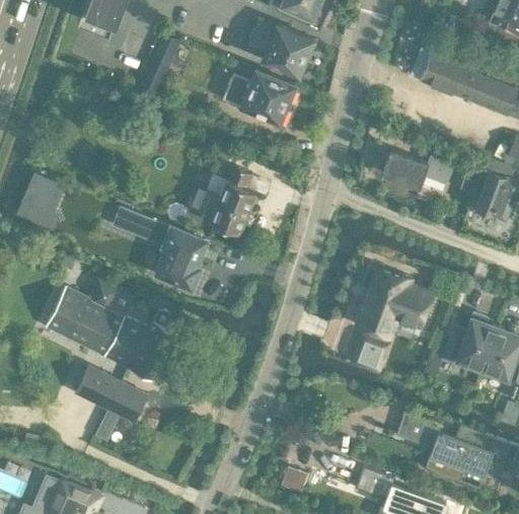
[(85,0),(78,20),(109,32),(114,22),(116,23),(124,0),(85,0)]
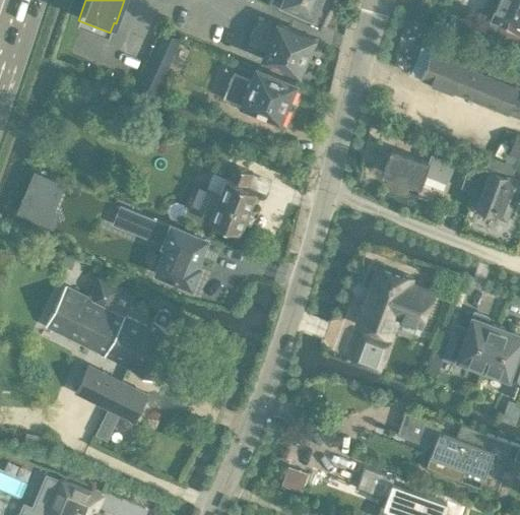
[(318,29),(330,0),(270,0),(268,7),(318,29)]
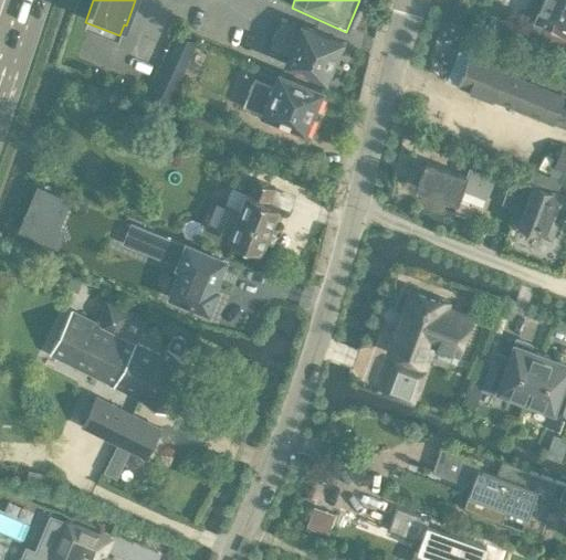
[(565,0),(544,0),(534,24),(565,38),(565,44),(563,54),(565,55),(565,0)]
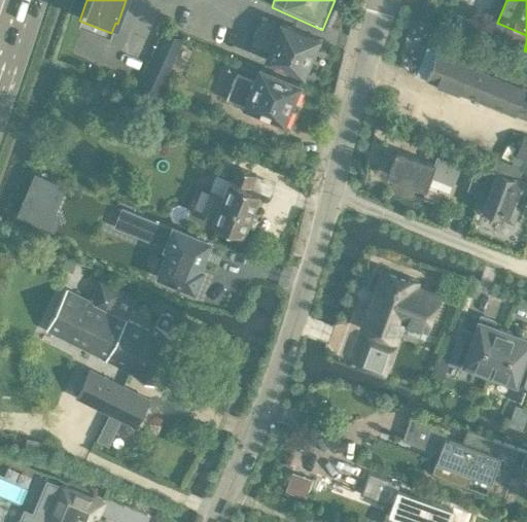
[(255,37),(309,59),(312,51),(315,54),(319,42),(281,27),(278,32),(260,25),(255,37)]
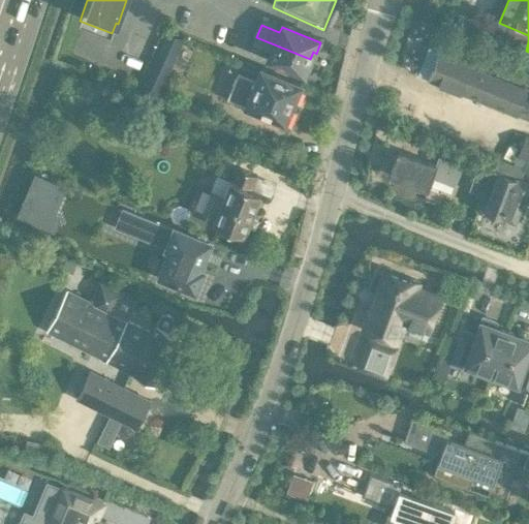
[(184,44),(167,36),(158,57),(175,64),(184,44)]
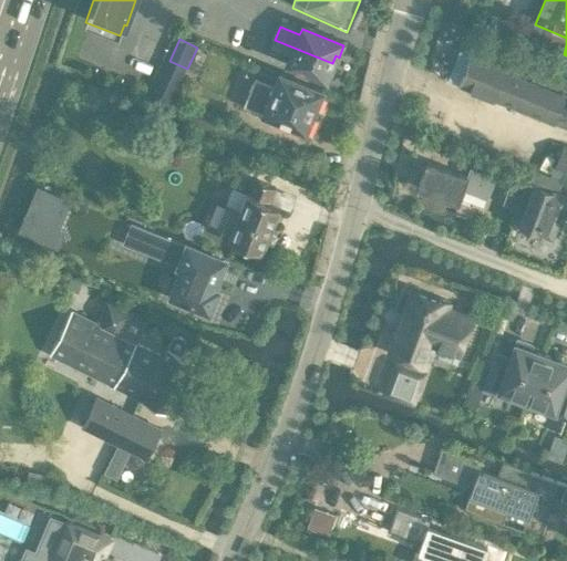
[(332,63),(275,40),(269,53),(289,61),(287,68),(328,84),(332,72),(329,71),(332,63)]
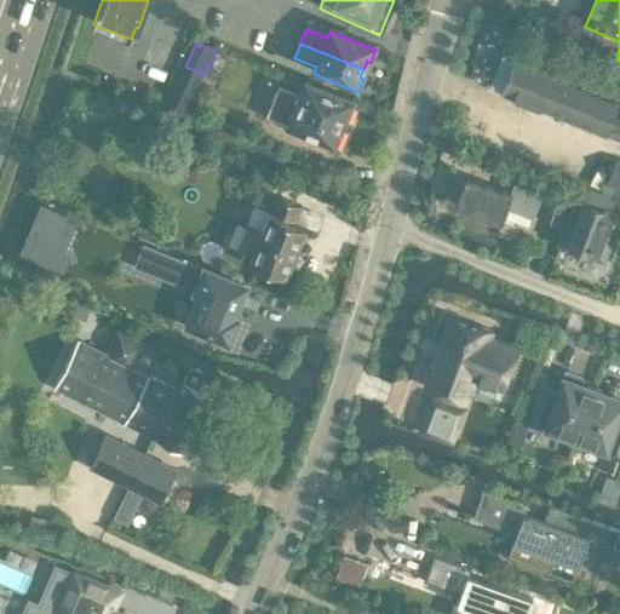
[(575,76),(546,64),(543,74),(504,58),(489,92),(619,144),(619,79),(590,67),(580,92),(570,89),(575,76)]
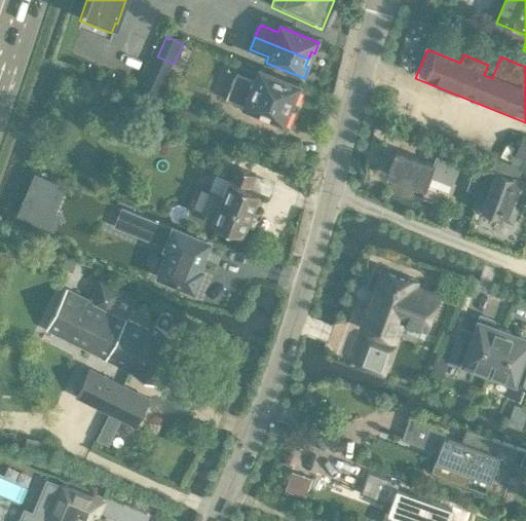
[(236,75),(230,89),(250,98),(245,109),(282,124),(278,128),(285,132),(294,109),(291,107),(299,87),(261,71),(256,83),(236,75)]
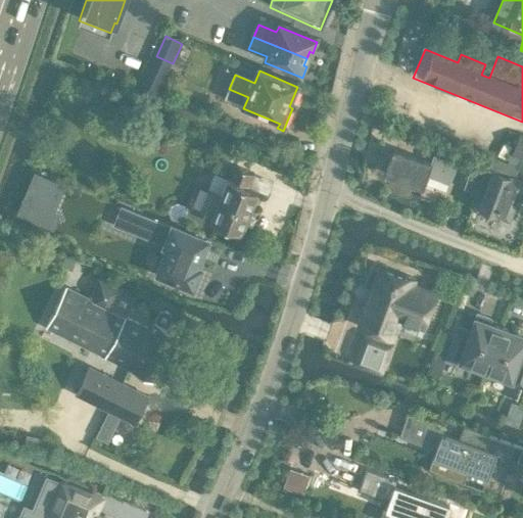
[(164,82),(148,74),(140,92),(156,100),(164,82)]
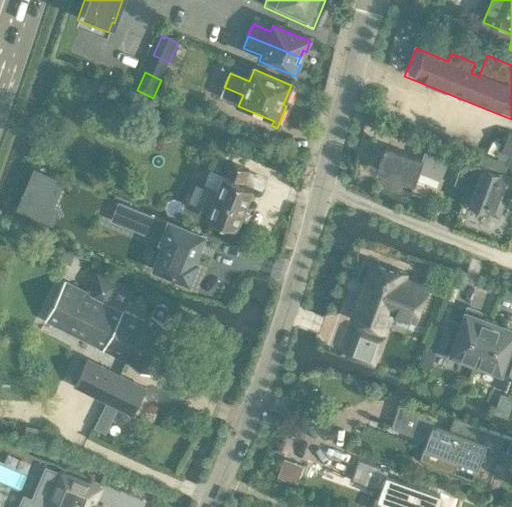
[(511,137),(508,136),(501,154),(511,158),(511,137)]
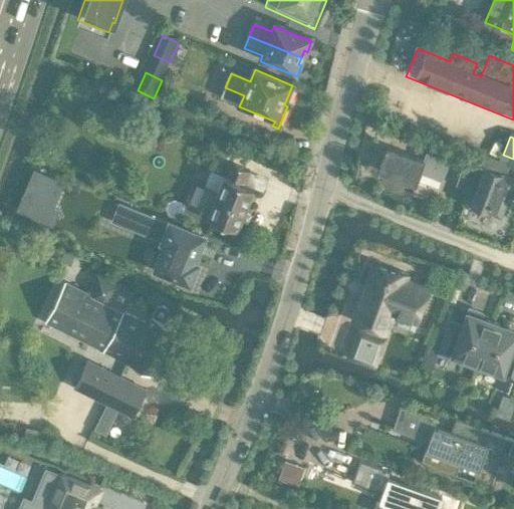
[(224,160),(230,148),(216,142),(215,142),(210,154),(224,160)]
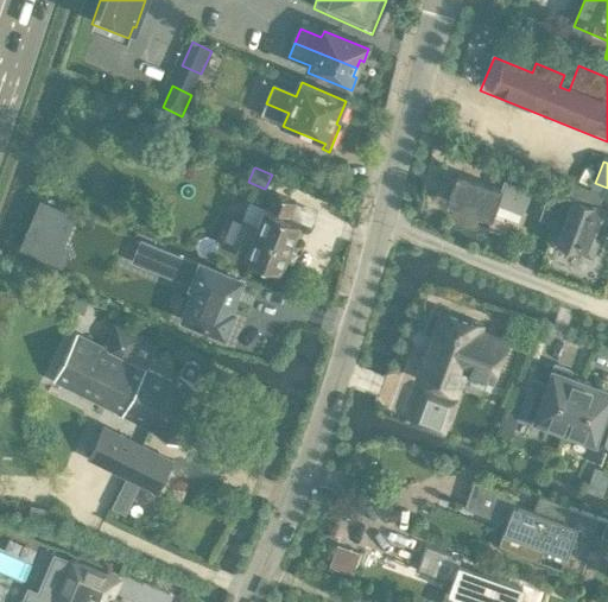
[(531,194),(504,183),(500,194),(457,177),(447,206),(492,222),(496,208),(523,217),(531,194)]
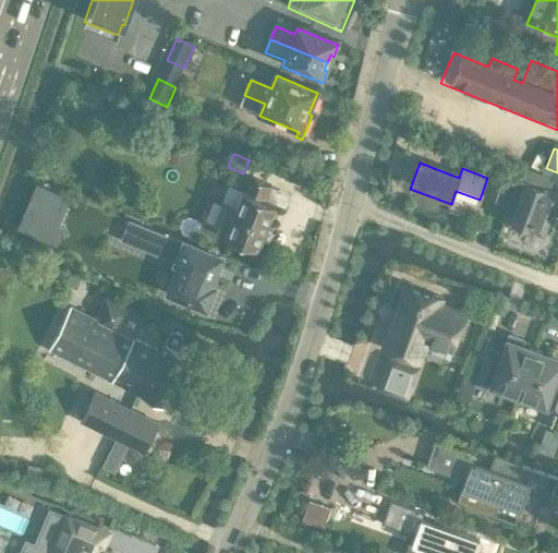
[(552,182),(541,178),(540,178),(536,177),(525,172),(520,185),(524,188),(510,226),(514,227),(512,230),(524,235),(525,231),(542,237),(550,215),(557,217),(557,199),(547,194),(552,182)]
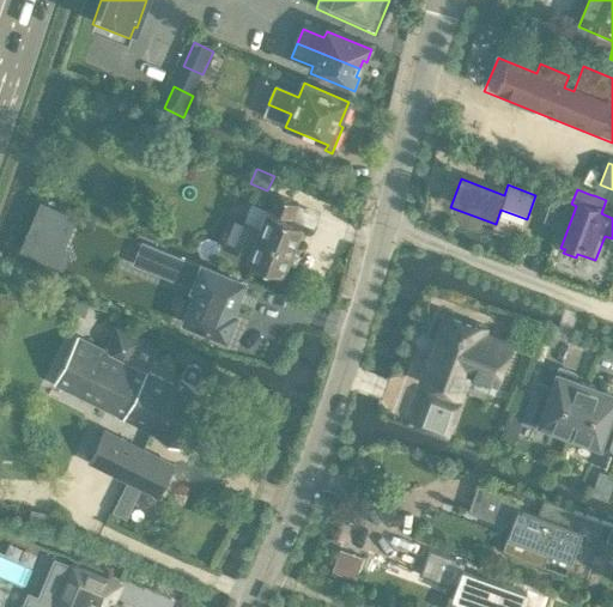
[(283,277),(303,228),(291,223),(298,207),(273,198),(259,234),(243,228),(234,250),(249,256),(248,261),(283,277)]
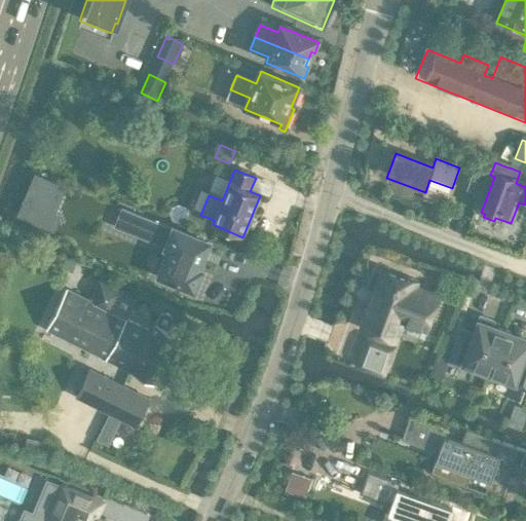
[(474,173),(466,193),(479,197),(486,177),(474,173)]
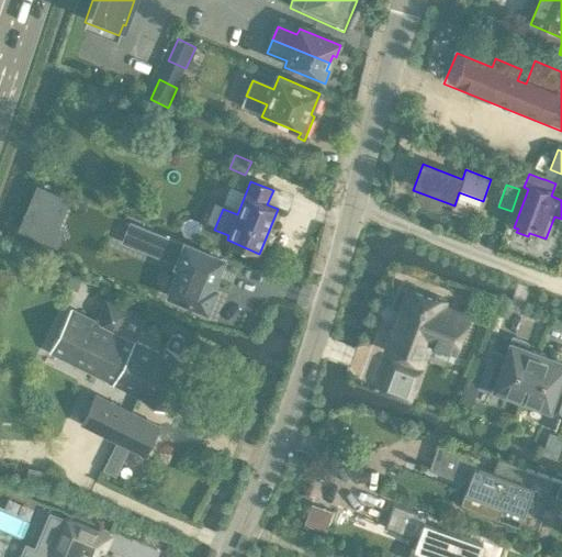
[(145,233),(137,252),(181,269),(178,278),(177,277),(176,279),(177,279),(170,297),(169,296),(168,298),(188,305),(188,308),(191,309),(191,307),(209,313),(209,312),(208,311),(214,294),(216,294),(216,293),(211,291),(214,283),(216,283),(216,282),(215,281),(222,264),(223,265),(224,263),(145,231),(145,233)]
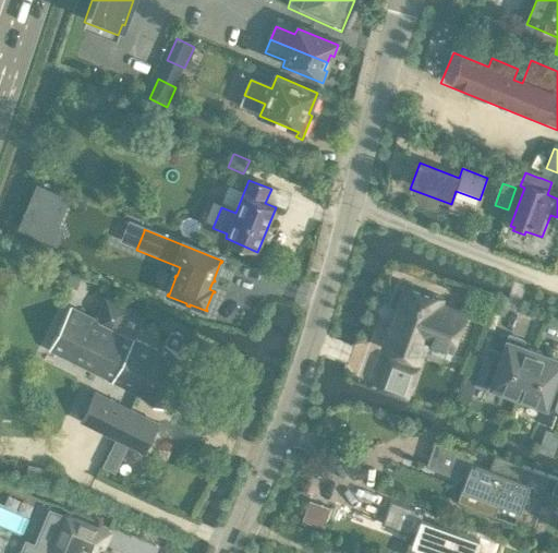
[(452,358),(468,315),(444,307),(445,302),(403,287),(380,349),(399,356),(397,363),(388,360),(376,393),(407,405),(419,372),(408,368),(411,361),(422,364),(427,348),(452,358)]
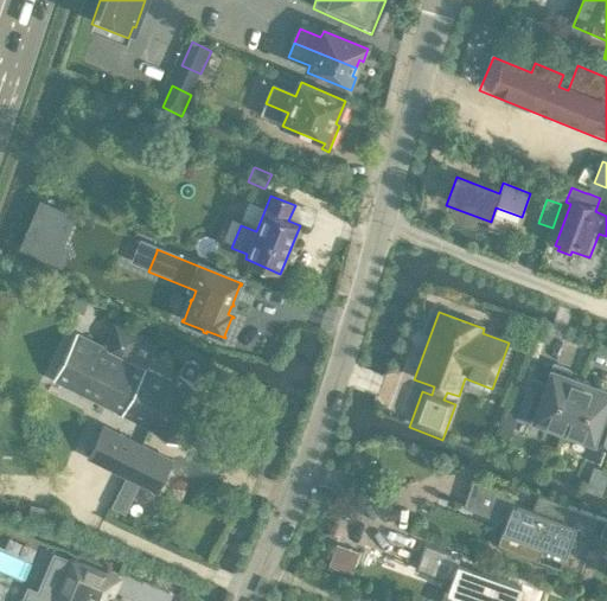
[(122,416),(151,430),(174,387),(145,372),(157,349),(139,340),(139,341),(116,330),(108,346),(109,355),(76,338),(53,383),(122,416)]
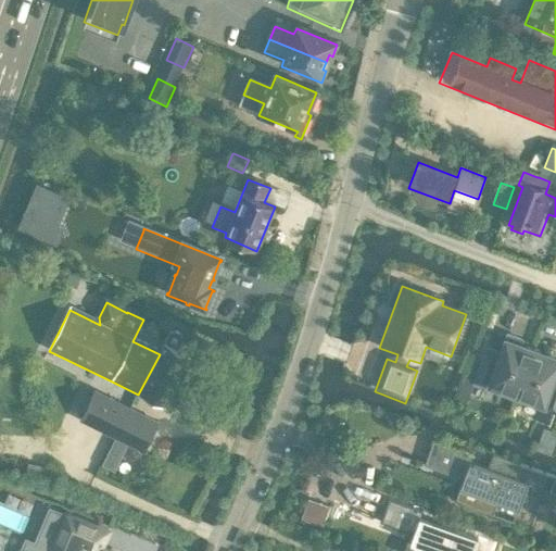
[(160,354),(138,395),(166,409),(191,360),(177,352),(182,342),(180,337),(174,334),(168,336),(160,354)]
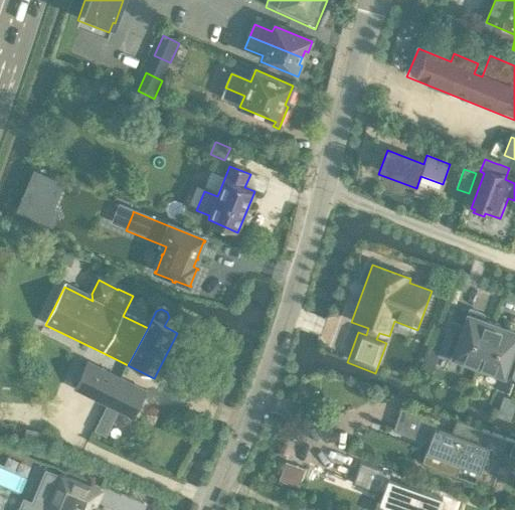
[(467,319),(462,334),(450,329),(440,357),(470,368),(471,366),(478,369),(494,326),(487,323),(486,324),(482,322),(484,318),(470,313),(467,319)]
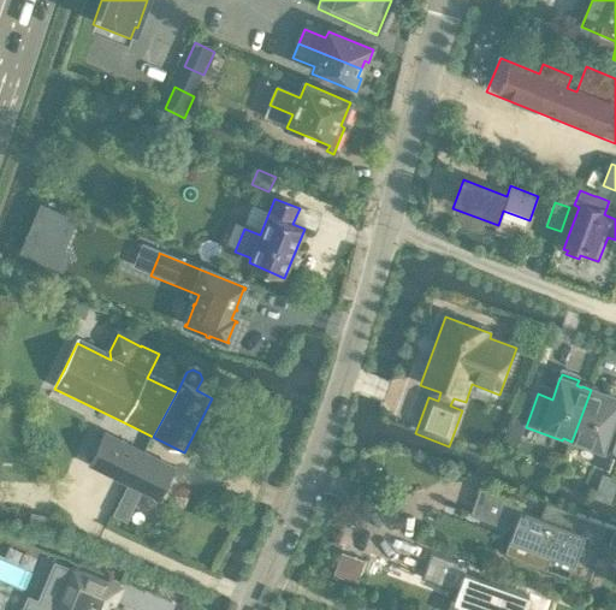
[(581,444),(580,446),(615,461),(615,459),(615,422),(614,422),(615,414),(615,400),(599,394),(599,392),(591,390),(572,442),(581,444)]
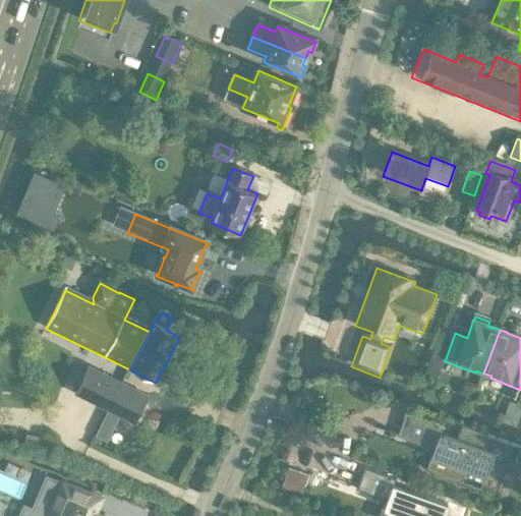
[(437,384),(442,369),(431,366),(426,381),(437,384)]
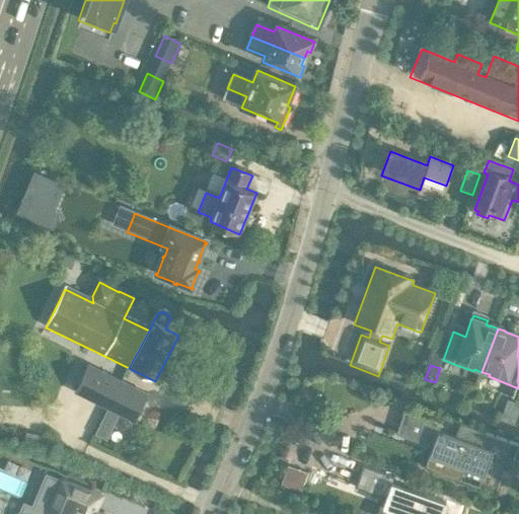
[(75,394),(107,410),(121,383),(89,369),(75,394)]
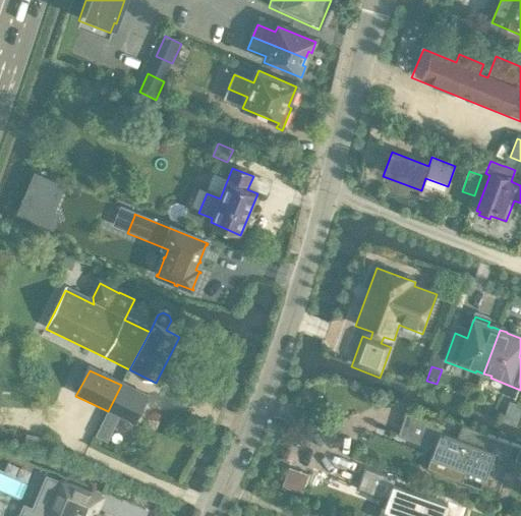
[(108,411),(134,424),(149,398),(121,385),(108,411)]
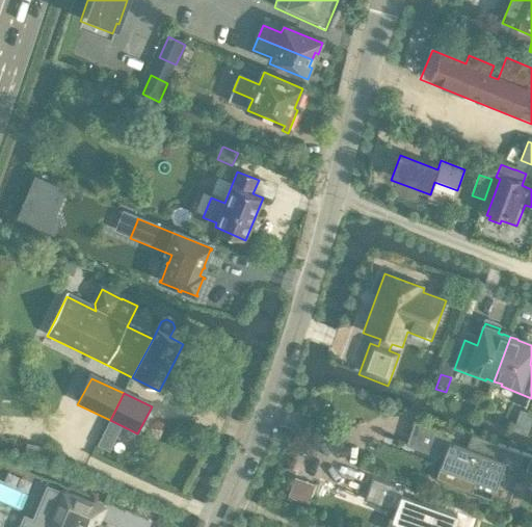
[(531,423),(519,418),(513,435),(527,439),(531,423)]
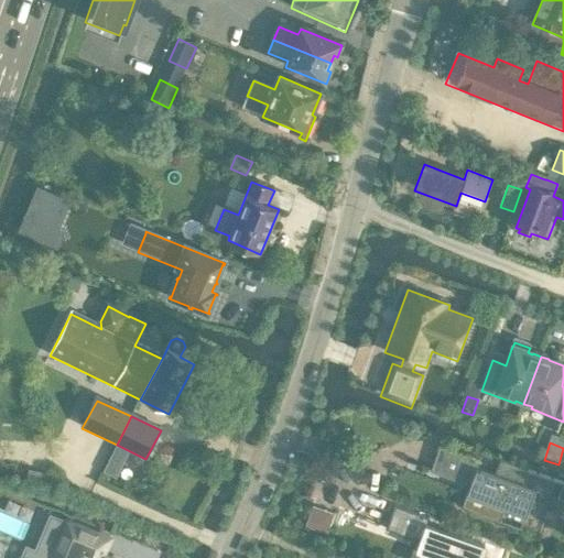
[(438,450),(430,474),(469,489),(462,511),(500,525),(505,512),(525,518),(535,492),(552,499),(557,484),(500,463),(496,478),(477,471),(479,465),(438,450)]
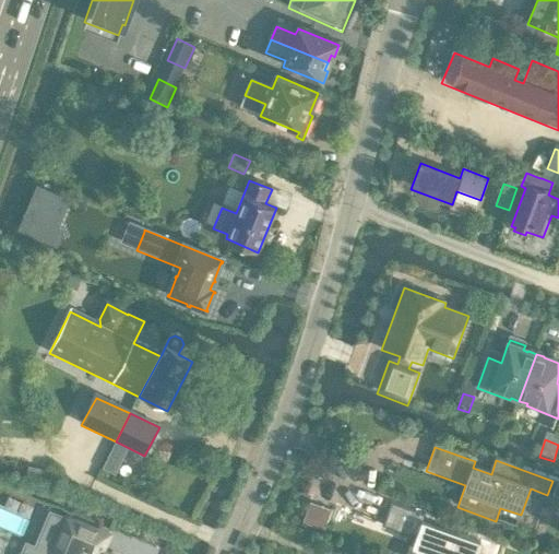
[(476,553),(480,544),(436,528),(423,523),(425,517),(391,504),(382,529),(415,541),(409,553),(476,553)]
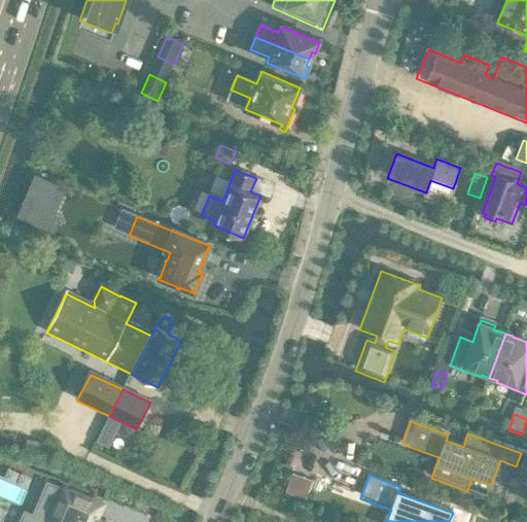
[(25,516),(23,521),(96,521),(102,507),(63,490),(62,493),(50,521),(37,521),(25,516)]
